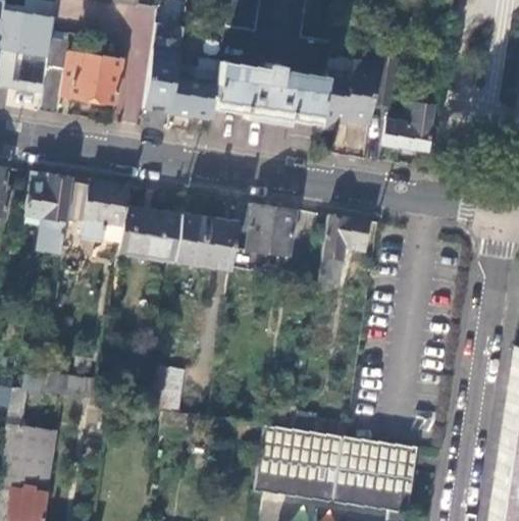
[(261,0),(230,0),(226,27),(256,32),(261,0)]
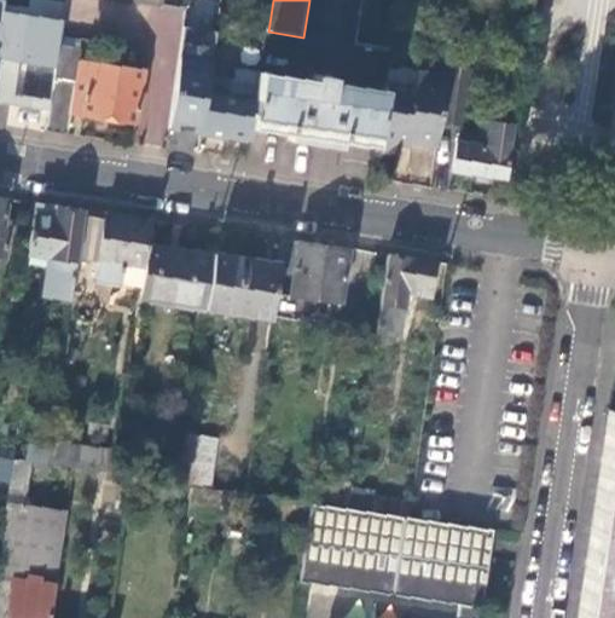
[(399,0),(364,0),(358,44),(393,50),(399,0)]
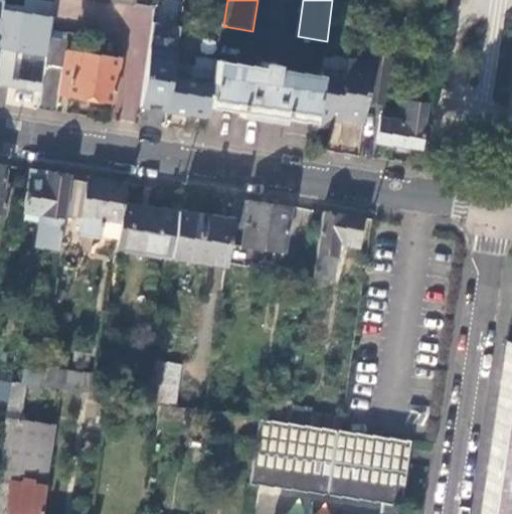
[(155,22),(142,106),(170,110),(175,74),(177,62),(182,25),(155,22)]
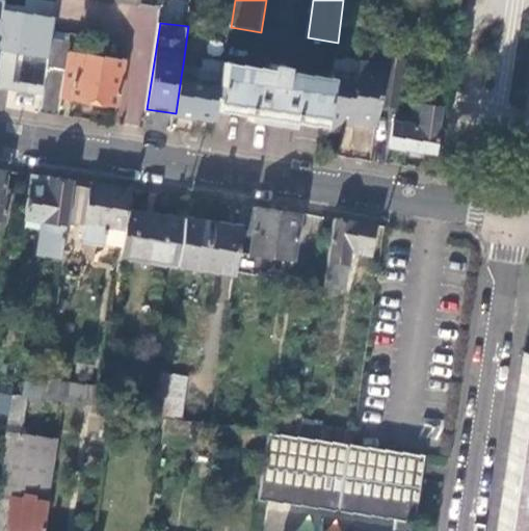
[(52,38),(41,112),(59,115),(62,98),(117,106),(126,59),(70,52),(71,42),(52,38)]
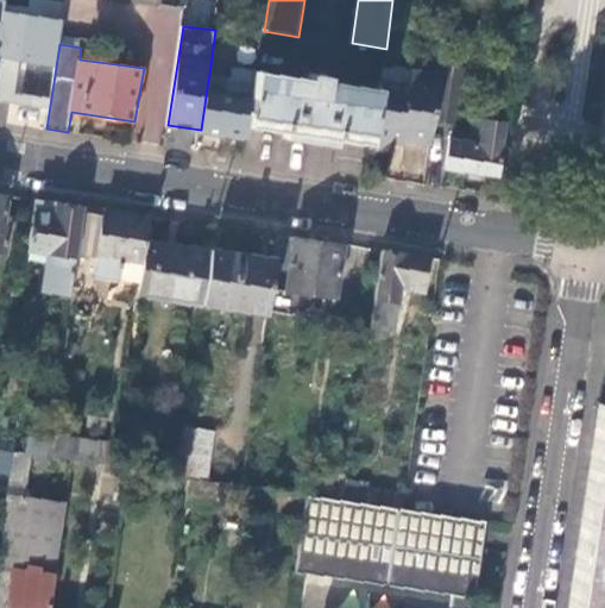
[(442,76),(443,69),(413,66),(409,82),(382,80),(380,88),(372,143),(372,150),(396,152),(397,139),(433,144),(436,119),(442,76)]
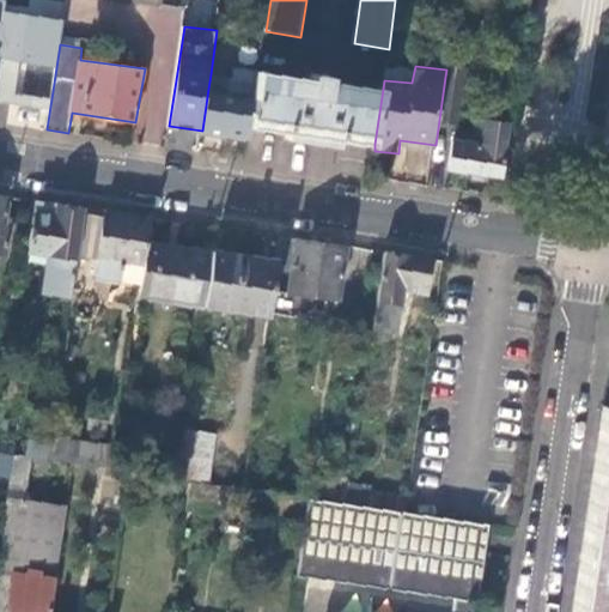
[(232,91),(208,89),(202,131),(202,132),(250,139),(251,126),(260,71),(236,67),(235,78),(232,91)]
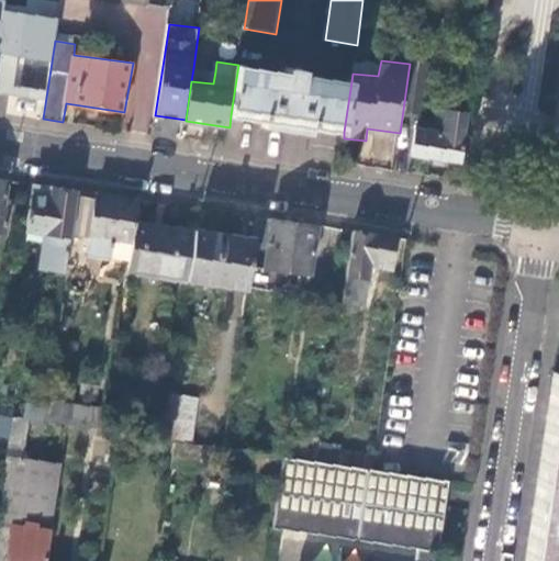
[(238,65),(231,115),(265,120),(264,126),(311,133),(311,127),(344,132),(351,81),(304,74),(304,68),(288,66),(287,73),(238,65)]
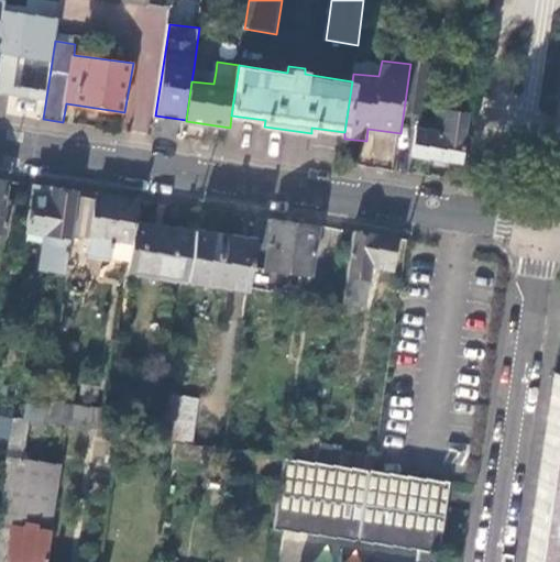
[(213,84),(216,72),(194,68),(191,81),(213,84)]
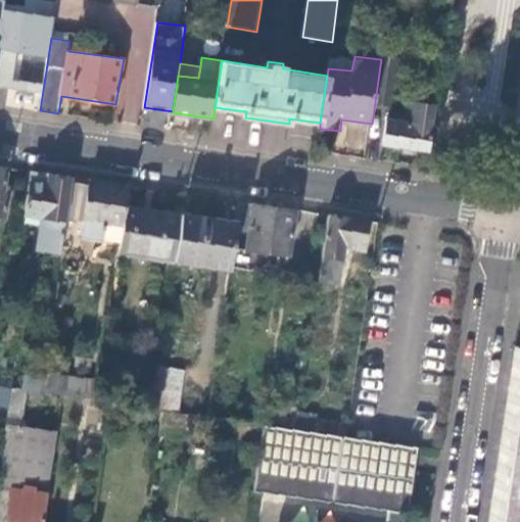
[(395,67),(380,65),(375,102),(389,105),(395,67)]
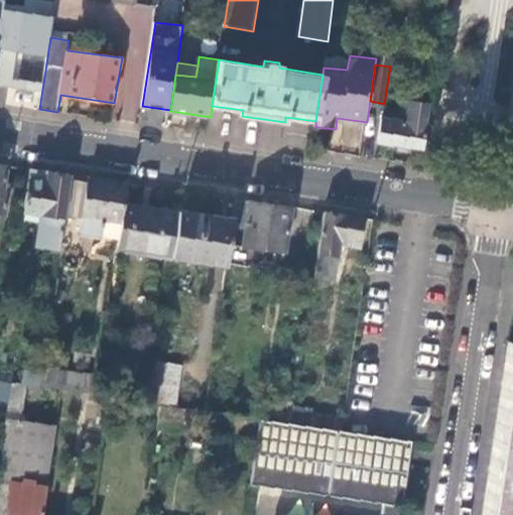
[(129,91),(122,119),(136,122),(143,94),(129,91)]
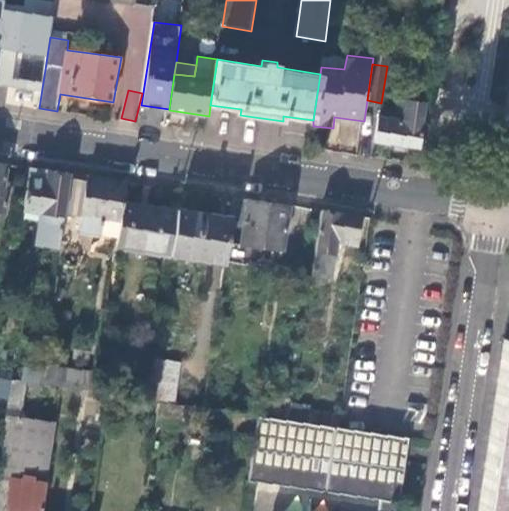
[(421,148),(428,104),(407,100),(406,104),(400,103),(398,111),(379,107),(377,117),(376,116),(372,140),(421,148)]
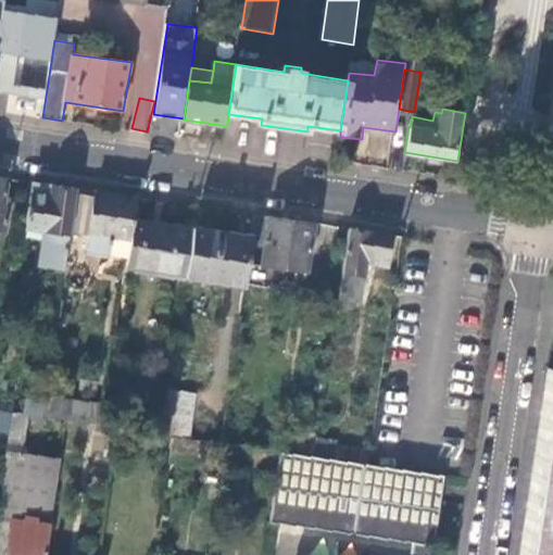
[(0,176),(0,229),(5,231),(10,207),(4,206),(9,178),(0,176)]
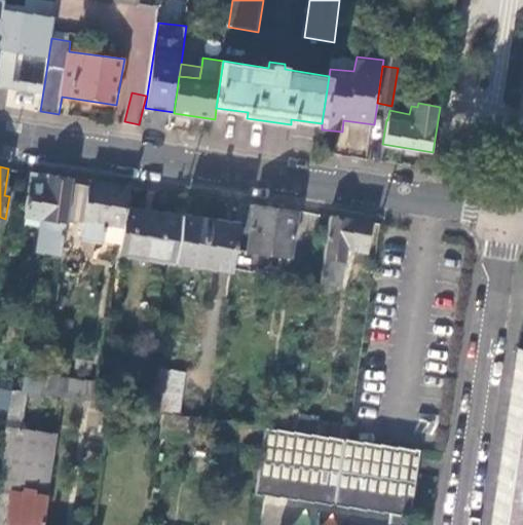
[(74,179),(32,172),(26,216),(44,219),(39,252),(63,255),(68,220),(74,179)]
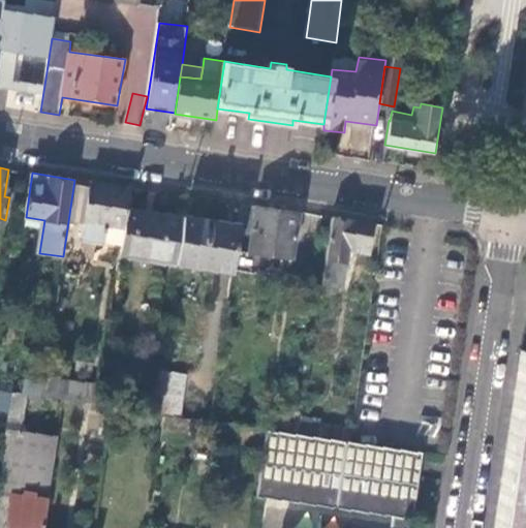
[(132,188),(74,180),(68,221),(86,223),(126,228),(129,209),(132,188)]
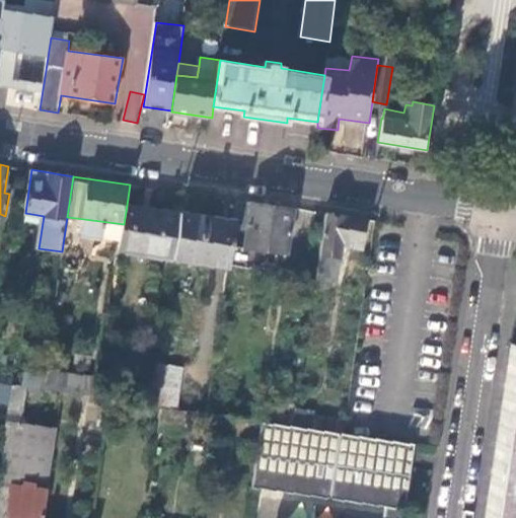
[(295,209),(239,201),(236,220),(230,264),(265,268),(265,265),(284,267),(286,253),(288,254),(295,209)]
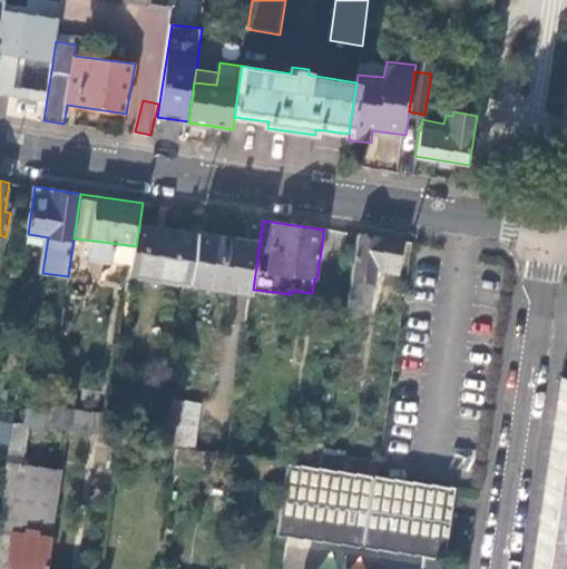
[(199,234),(139,225),(136,246),(134,263),(132,277),(192,287),(192,284),(199,234)]
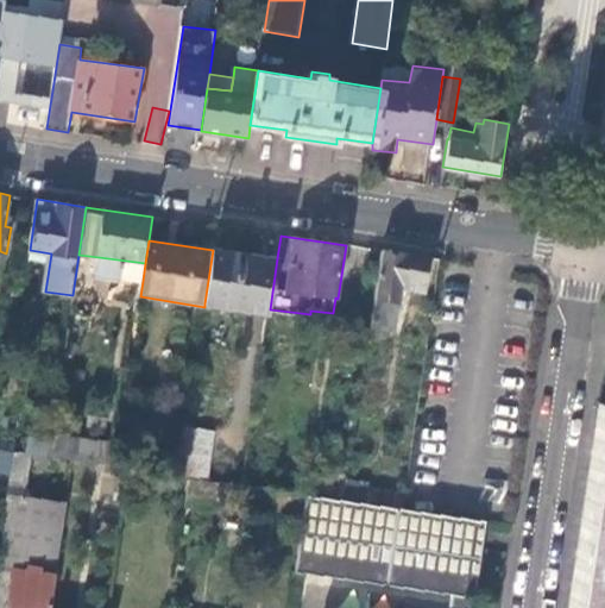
[(277,258),(213,250),(205,304),(270,313),(270,309),(277,258)]
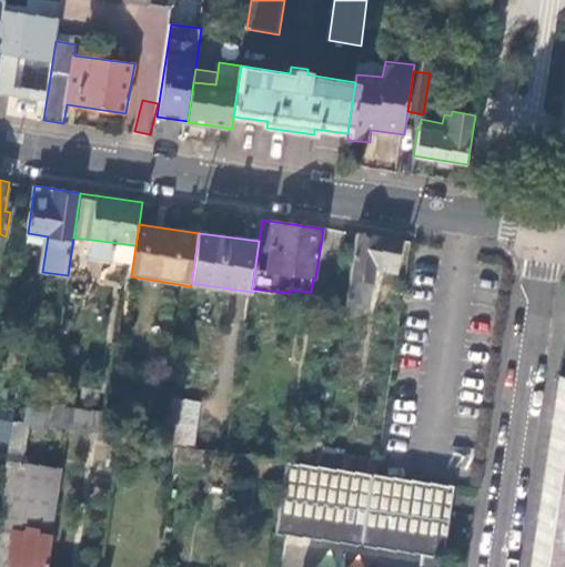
[(401,241),(357,234),(351,282),(346,306),(369,309),(373,270),(397,272),(401,241)]
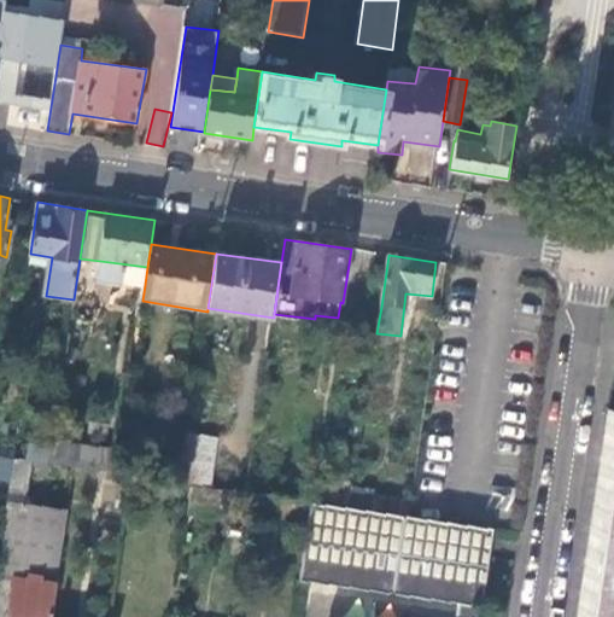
[(147,267),(100,261),(98,279),(145,285),(147,267)]
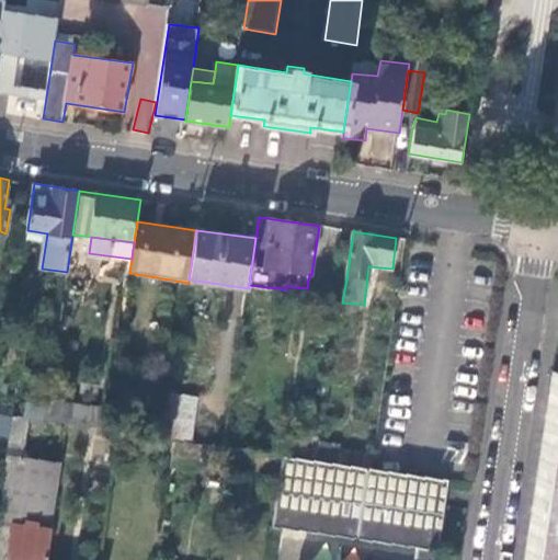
[(557,372),(556,372),(526,559),(557,559),(557,372)]
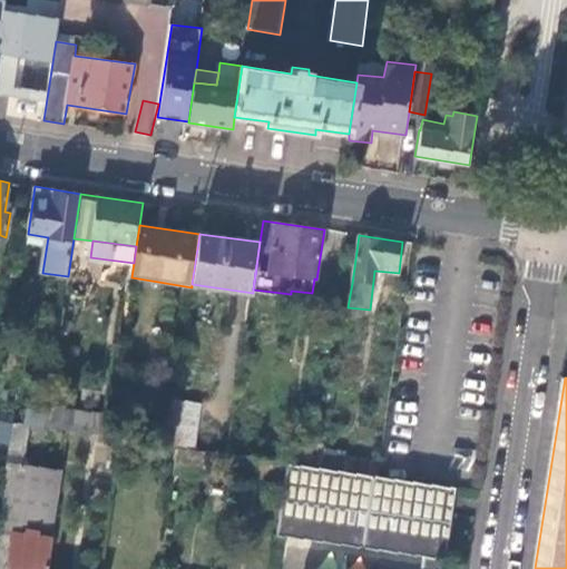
[(201,408),(175,404),(169,445),(181,448),(195,450),(201,408)]
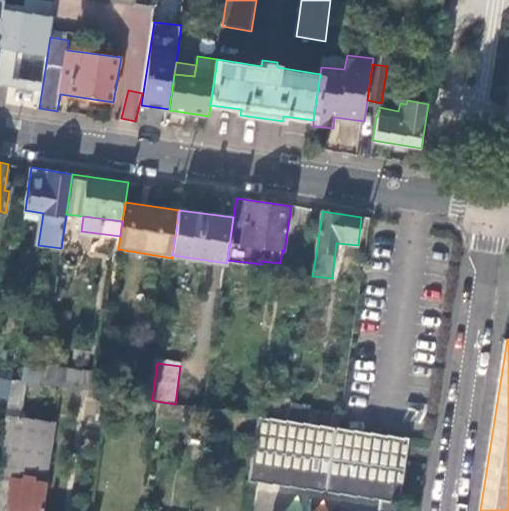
[(100,373),(44,365),(43,370),(41,384),(97,392),(100,373)]
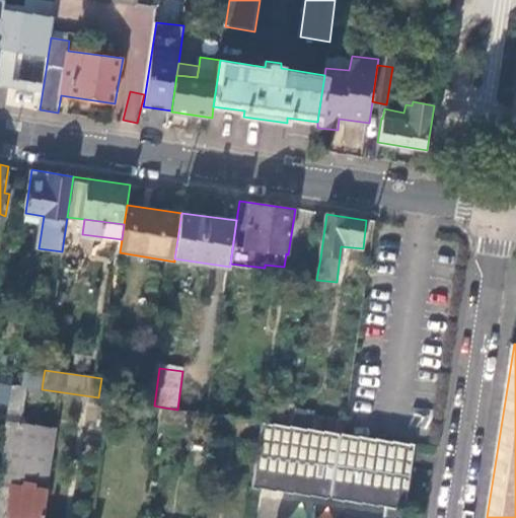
[(42,389),(44,375),(26,372),(24,386),(38,388),(42,389)]
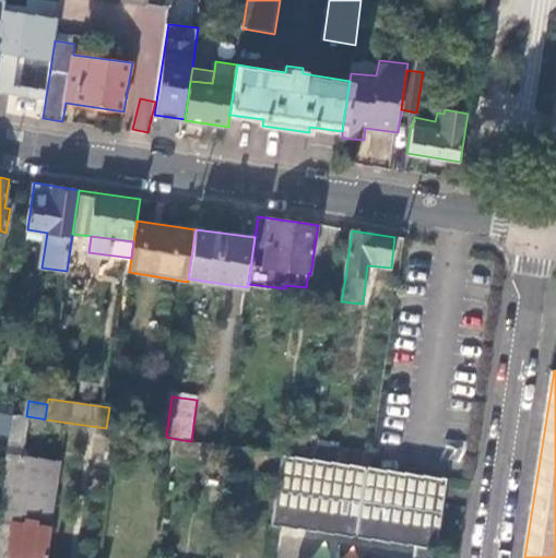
[(40,418),(26,416),(15,415),(11,443),(37,447),(40,418)]
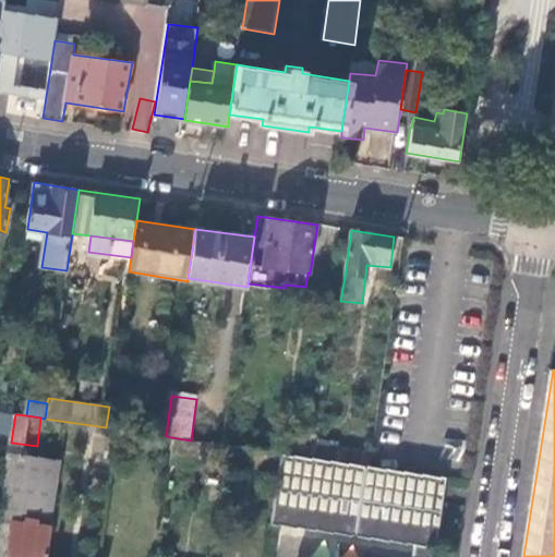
[(284,455),(230,446),(228,461),(281,469),(284,455)]
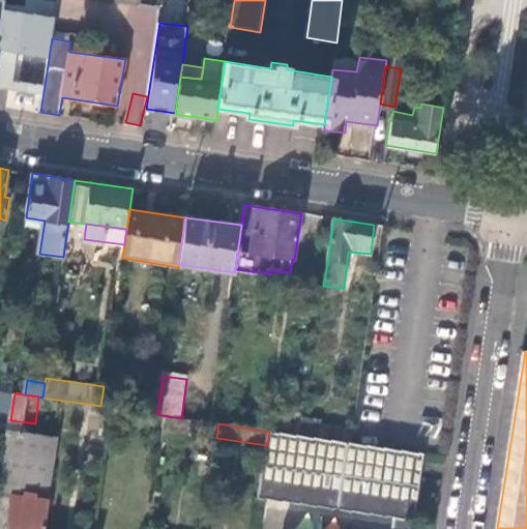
[(413,528),(425,452),(269,432),(267,445),(259,498),(396,517),(393,528),(413,528)]
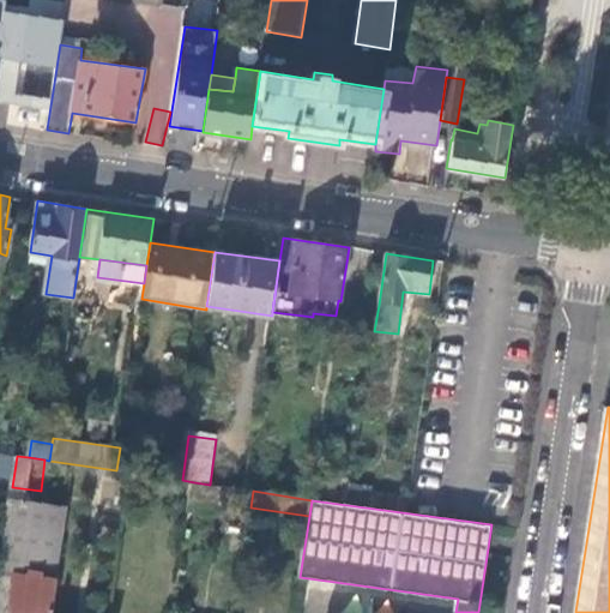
[(59,580),(66,521),(10,512),(1,566),(43,572),(42,577),(59,580)]
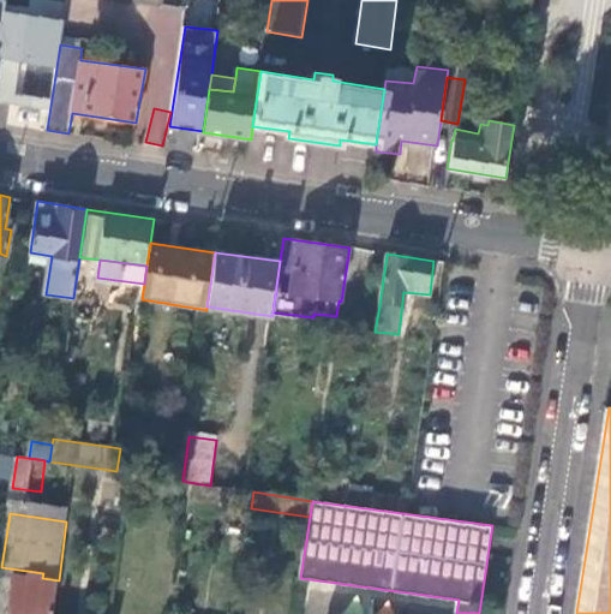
[(53,613),(59,580),(42,578),(17,574),(11,613),(53,613)]
